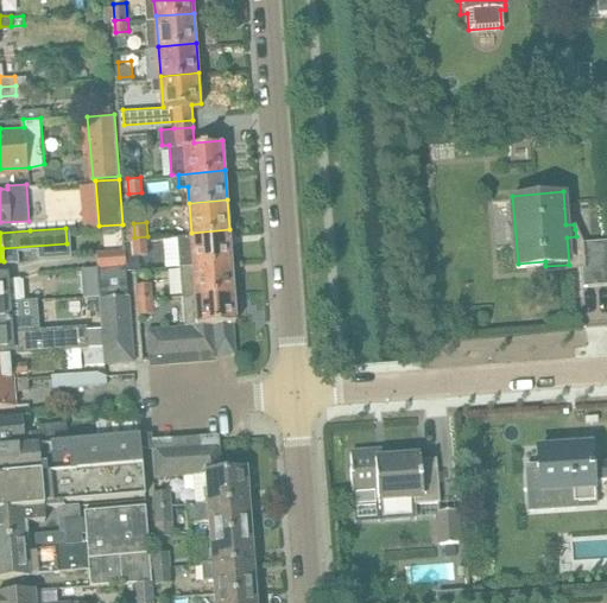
[(229,229),(191,233),(177,234),(179,264),(232,260),(229,229)]
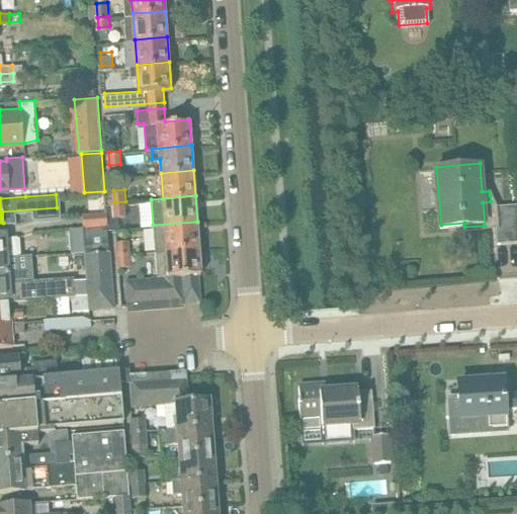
[(86,227),(107,225),(105,199),(84,201),(86,227)]
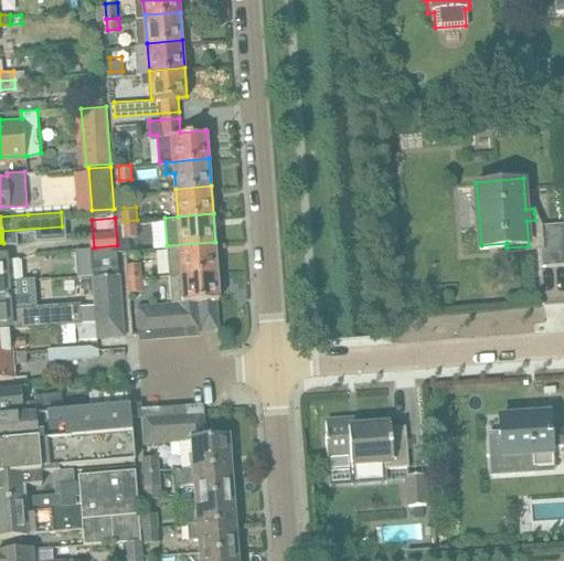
[(138,235),(137,220),(125,221),(126,236),(138,235)]
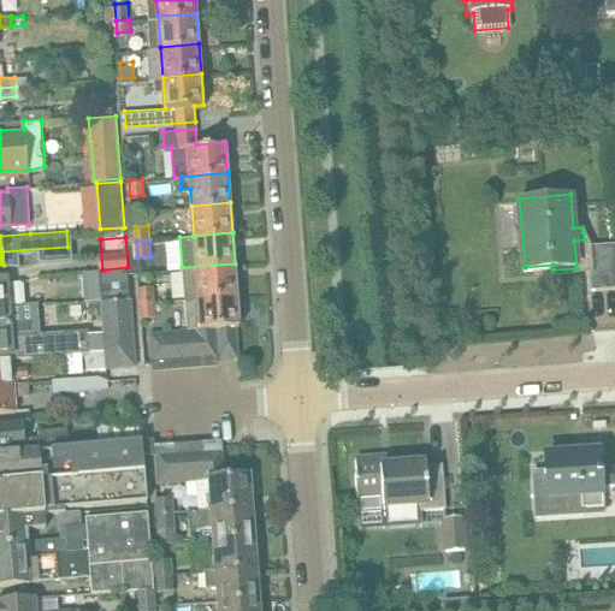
[(614,241),(589,243),(592,286),(614,284),(614,241)]
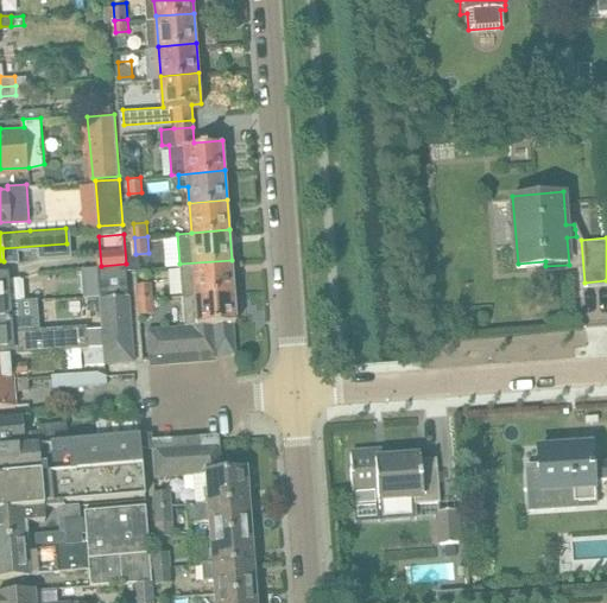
[(232,260),(179,264),(182,293),(234,290),(232,260)]
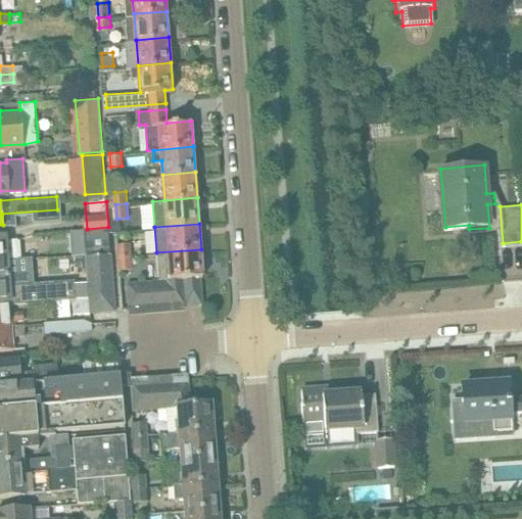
[(108,227),(87,229),(89,251),(110,250),(108,227)]
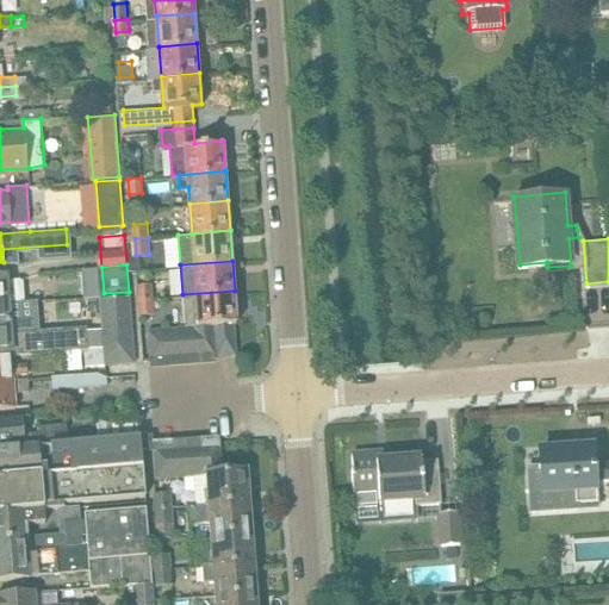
[(137,282),(138,298),(151,297),(150,281),(137,282)]
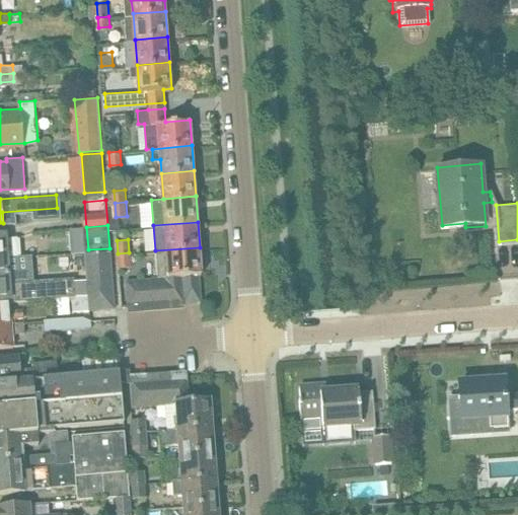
[(202,273),(200,247),(155,250),(157,276),(169,275),(169,276),(182,275),(199,273),(202,273)]
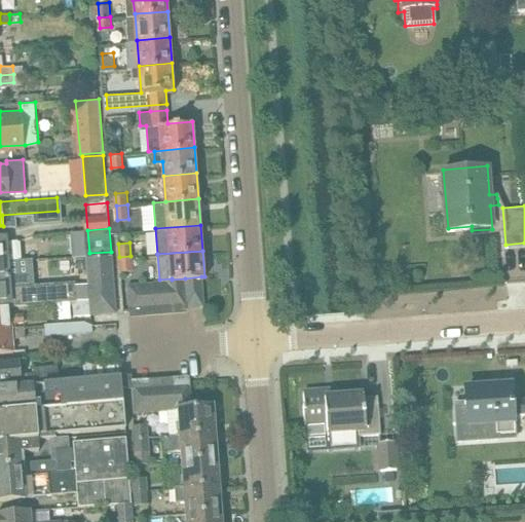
[(86,255),(91,312),(116,310),(111,253),(86,255)]
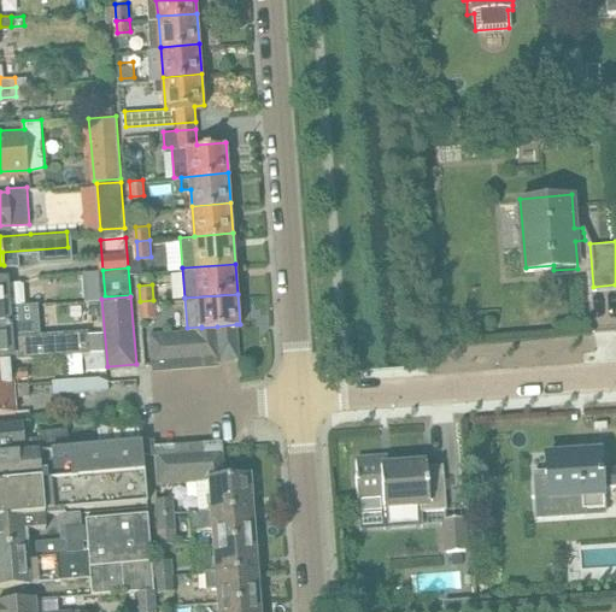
[(153,300),(140,301),(142,317),(156,316),(153,300)]
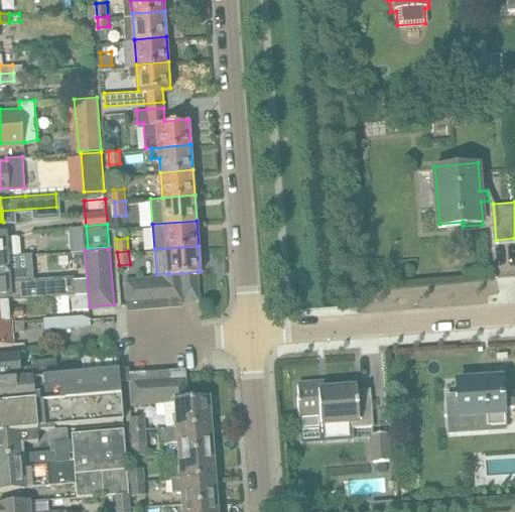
[(9,278),(7,255),(0,255),(0,299),(9,299),(77,293),(75,274),(9,278)]
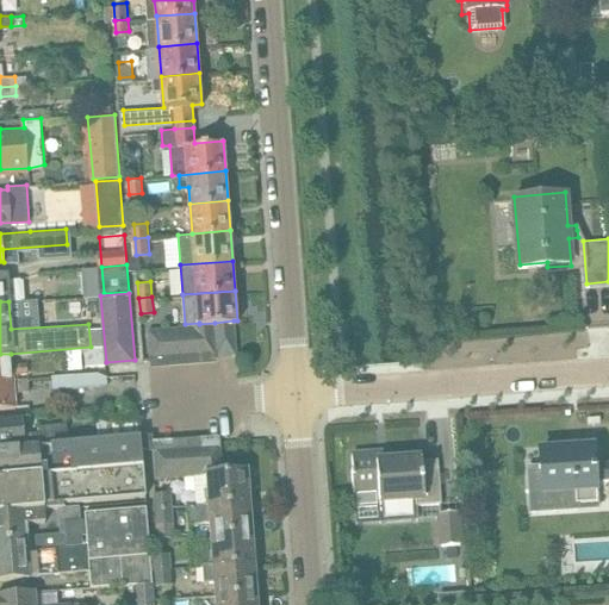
[(234,320),(215,323),(217,354),(236,351),(234,320)]
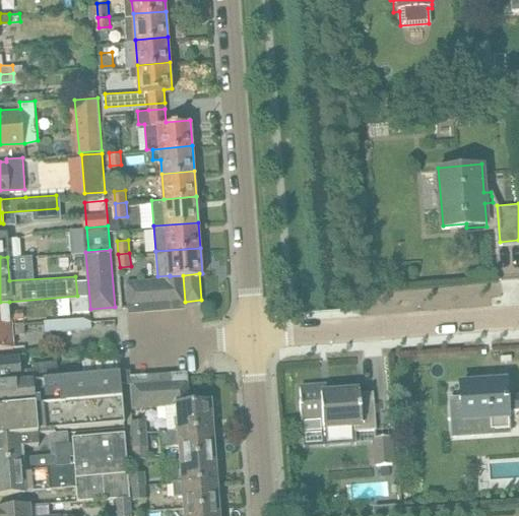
[(183,275),(170,276),(169,276),(171,303),(185,302),(183,275)]
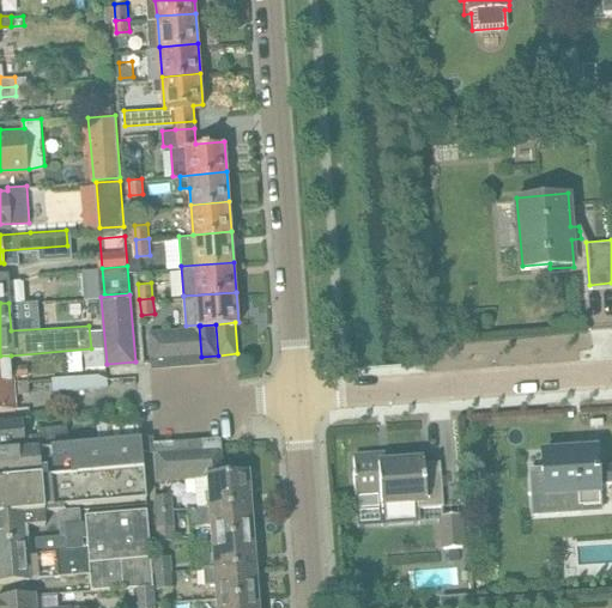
[(201,357),(199,326),(182,327),(185,358),(201,357)]
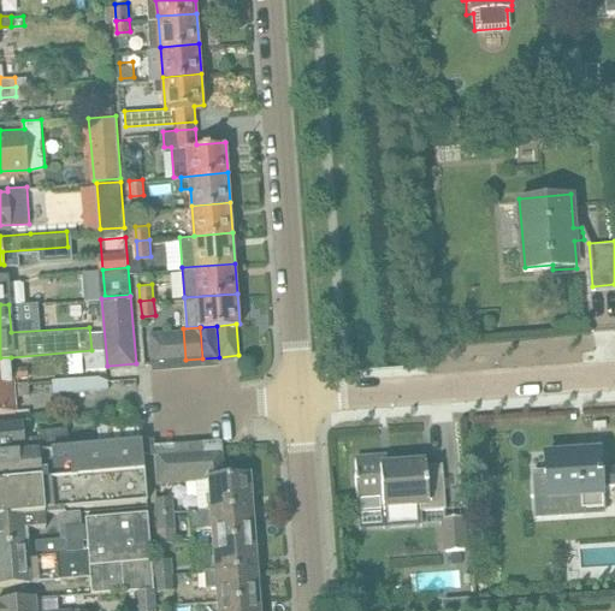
[(185,360),(183,328),(166,330),(169,361),(185,360)]
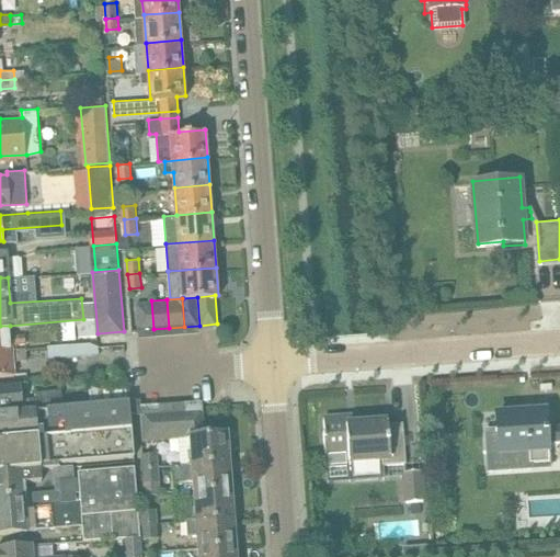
[(153,329),(151,300),(136,302),(138,330),(153,329)]
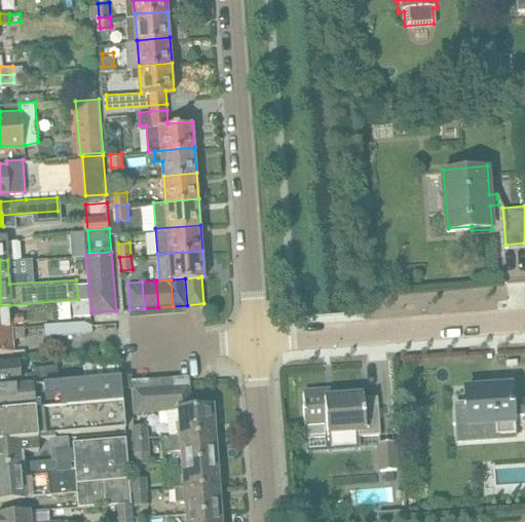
[(9,305),(0,305),(0,327),(25,325),(24,312),(10,313),(9,305)]
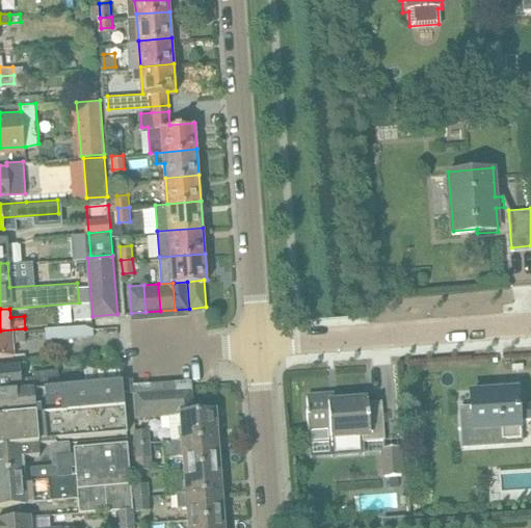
[(86,323),(46,325),(47,337),(94,334),(93,326),(86,323)]
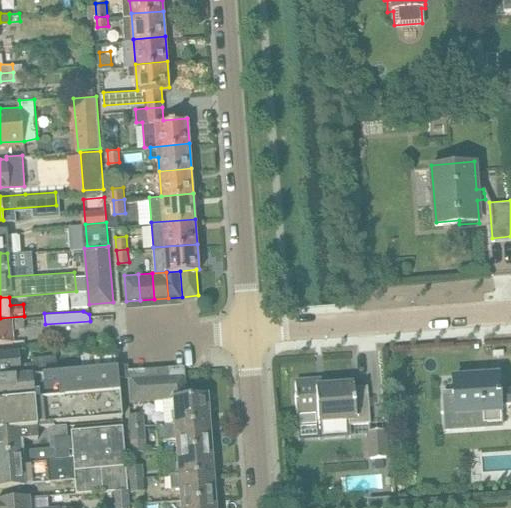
[(24,321),(24,316),(0,318),(0,340),(13,340),(11,322),(24,321)]
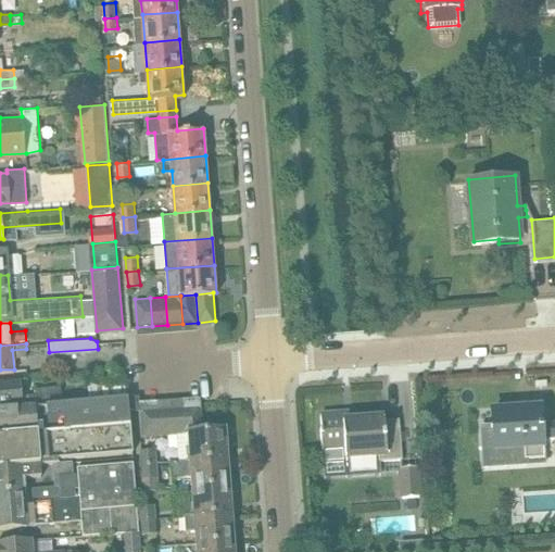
[(47,402),(60,401),(59,389),(23,392),(22,377),(0,379),(0,404),(5,404),(35,401),(35,403),(37,403),(47,402)]
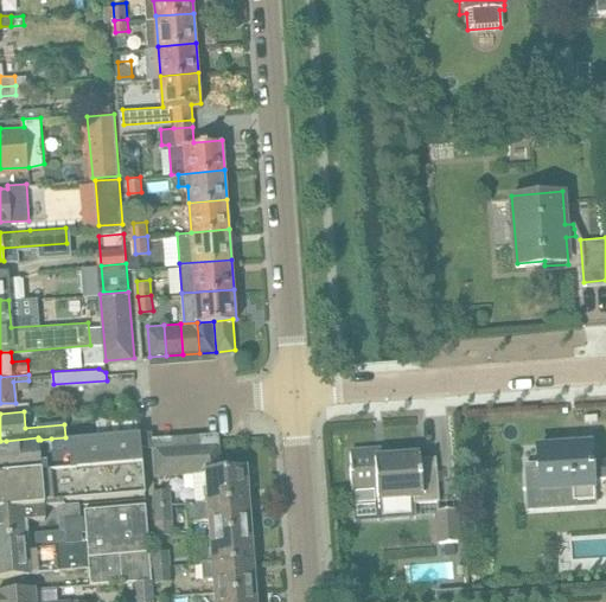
[(115,412),(96,414),(99,434),(140,429),(139,411),(115,412)]
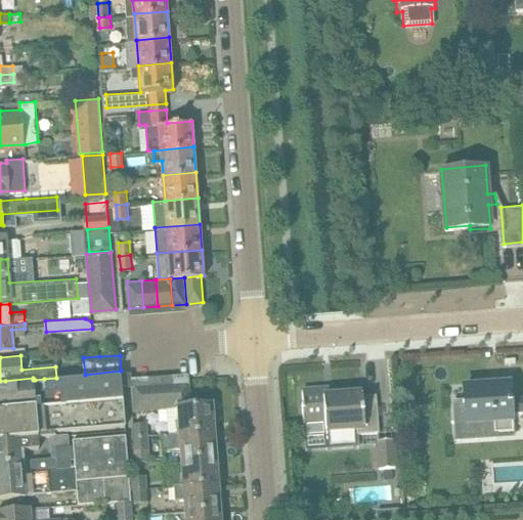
[(85,375),(56,378),(44,379),(45,392),(60,391),(60,402),(123,397),(121,371),(85,375)]
